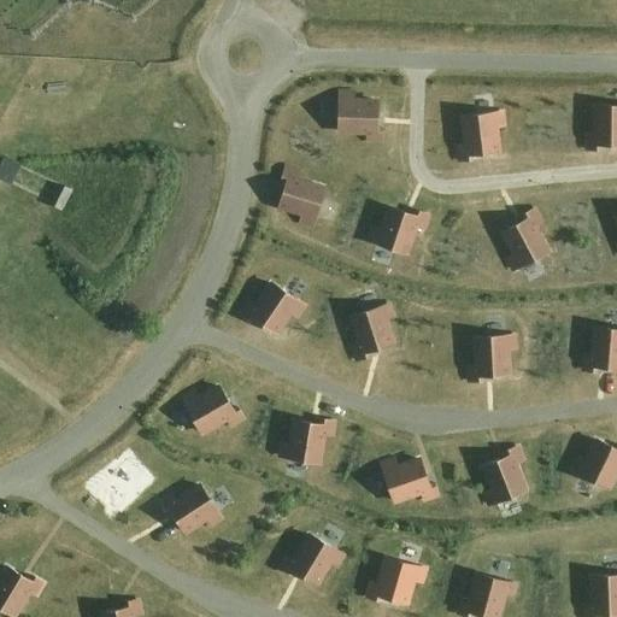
[(350,93),(340,93),(338,131),(364,133),(363,145),(380,146),(380,130),(375,130),(377,101),(350,100),(350,93)]
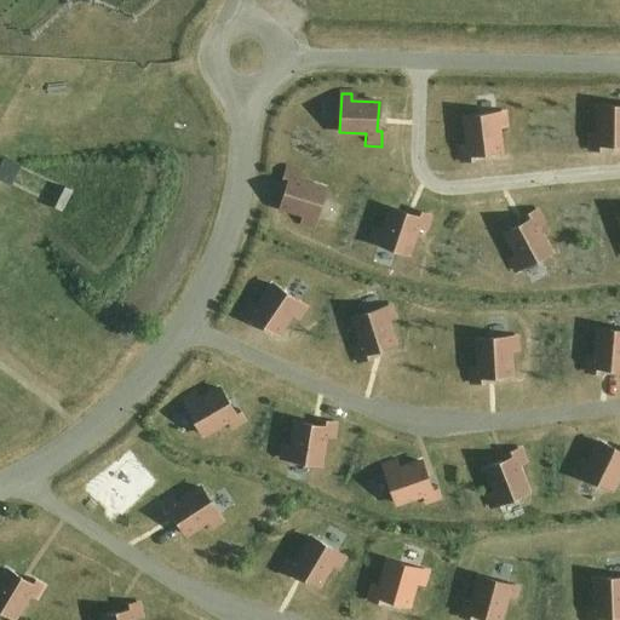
[(619,107),(596,107),(595,137),(583,136),(583,150),(598,151),(598,145),(619,145),(619,107)]
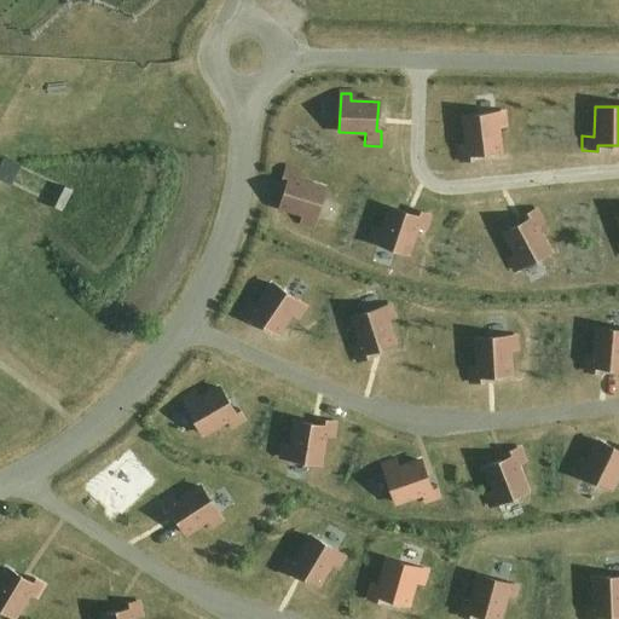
[(501,128),(499,113),(461,117),(464,146),(452,148),(455,163),(470,161),(469,155),(498,151),(496,128),(501,128)]
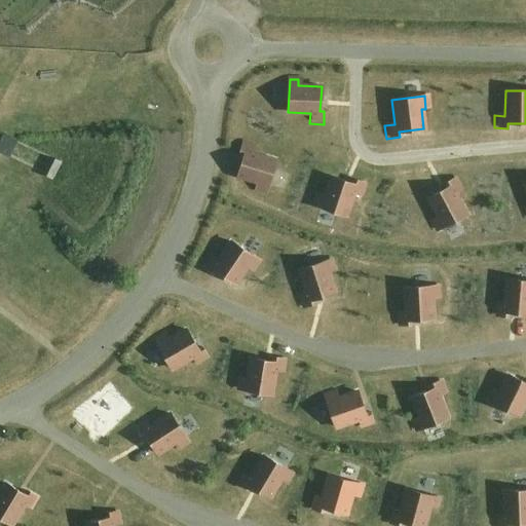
[(254,147),(241,143),(238,153),(245,155),(237,178),(254,183),(252,192),(265,196),(276,160),(252,153),(254,147)]
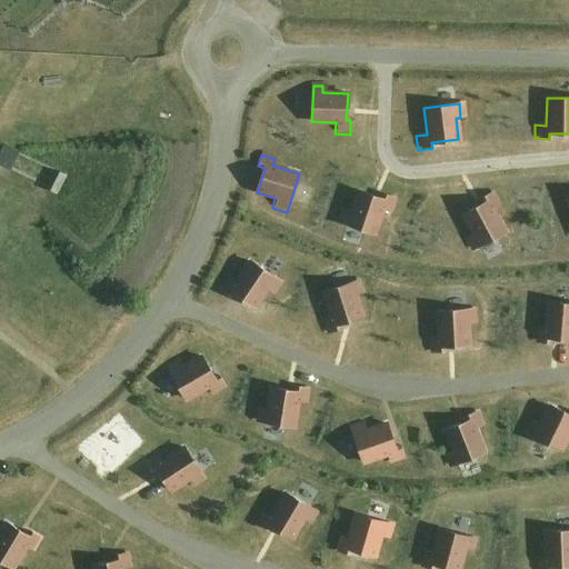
[(0,168),(0,182),(10,188),(16,178),(42,191),(48,178),(6,157),(0,168)]
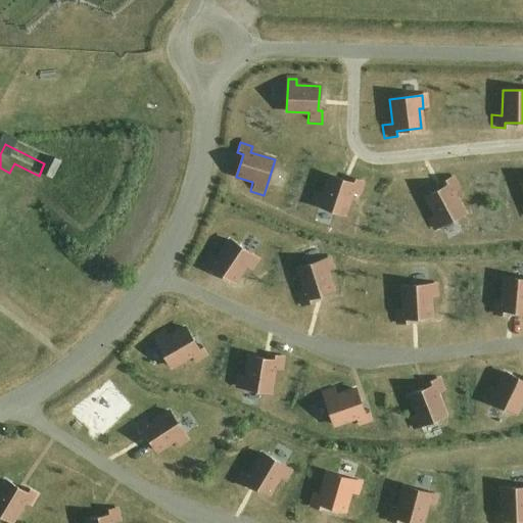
[(314,203),(345,215),(352,192),(360,194),(364,182),(353,178),(352,183),(330,176),(324,195),(317,192),(314,203)]
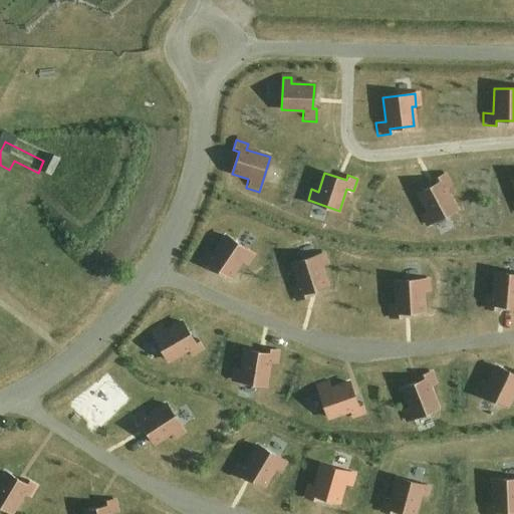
[(428,224),(457,209),(446,188),(452,185),(446,174),(437,179),(440,183),(420,194),(429,211),(423,215),(428,224)]
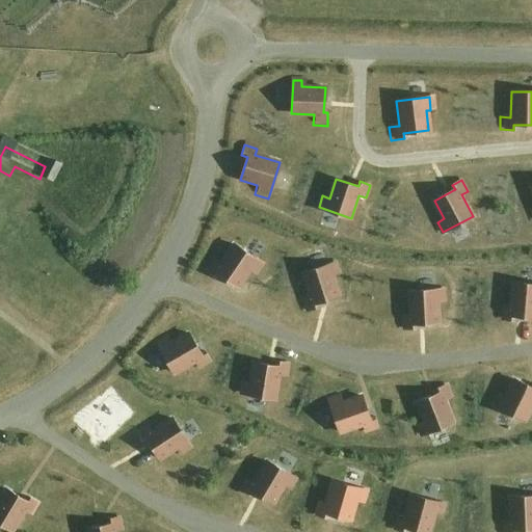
[(262,264),(234,243),(218,265),(211,260),(204,270),(214,277),(217,273),(239,288),(249,273),(254,275),(262,264)]
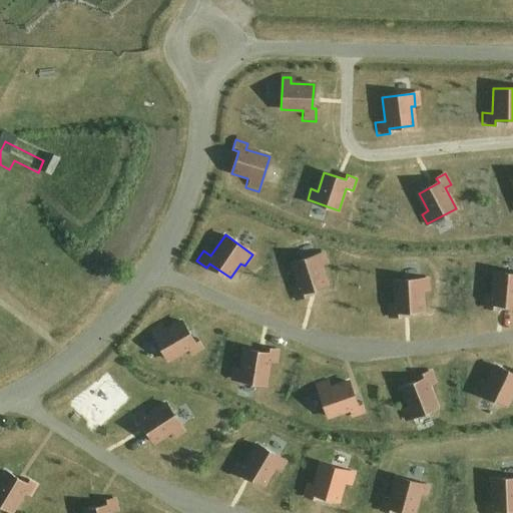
[(330,265),(326,251),(292,263),(299,286),(293,288),(297,302),(308,299),(306,293),(328,286),(323,267),(330,265)]
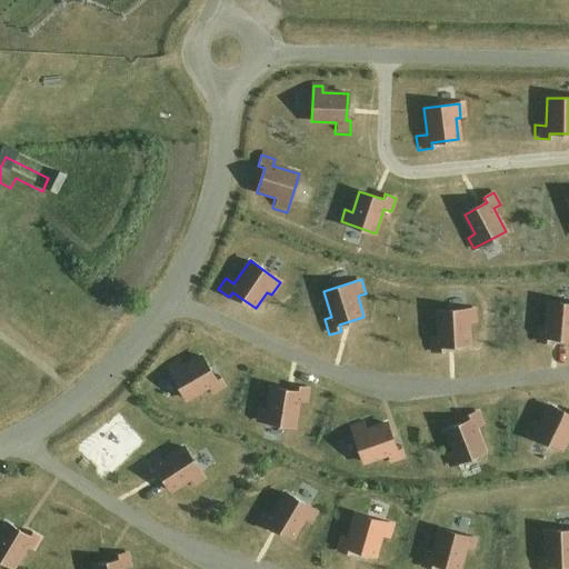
[(568,303),(547,302),(545,328),(532,327),(531,342),(547,343),(547,338),(568,340),(568,303)]
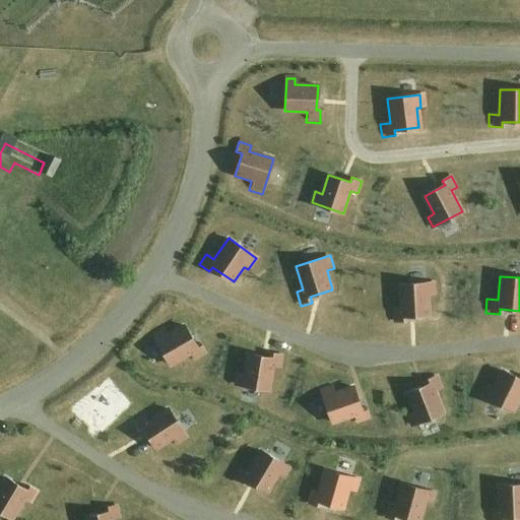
[(434,282),(400,284),(402,309),(395,309),(396,322),(406,321),(406,316),(429,315),(428,295),(435,295),(434,282)]
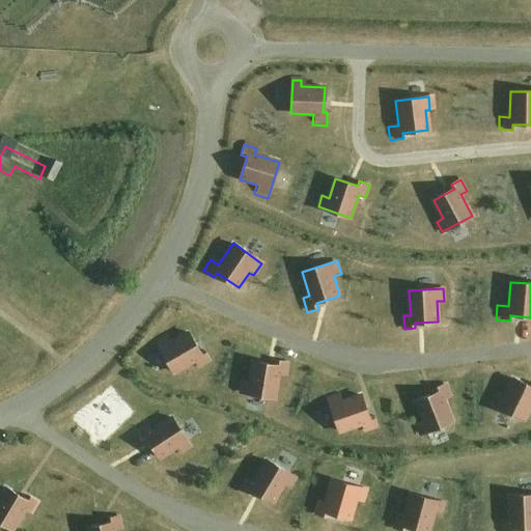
[(158,343),(174,372),(196,360),(199,366),(211,360),(205,351),(201,354),(189,333),(171,343),(167,337),(158,343)]
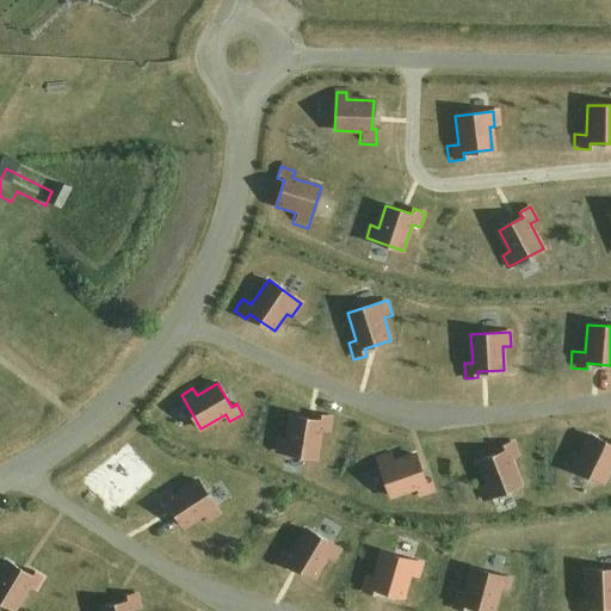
[(278,451),(316,458),(321,431),(329,432),(332,417),(320,415),(319,420),(292,417),(288,439),(281,438),(278,451)]
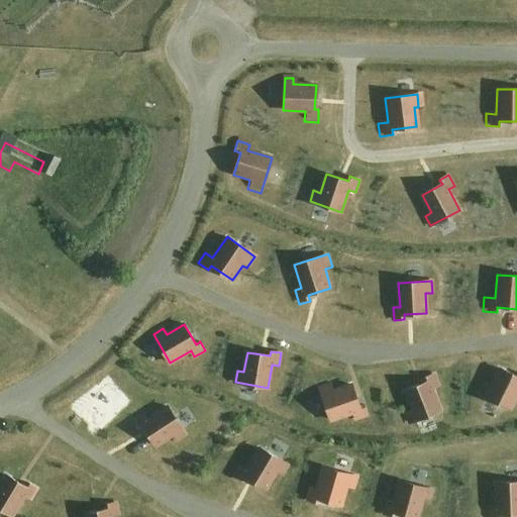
[(481,394),(511,408),(516,394),(516,376),(500,369),(492,387),(486,384),(481,394)]
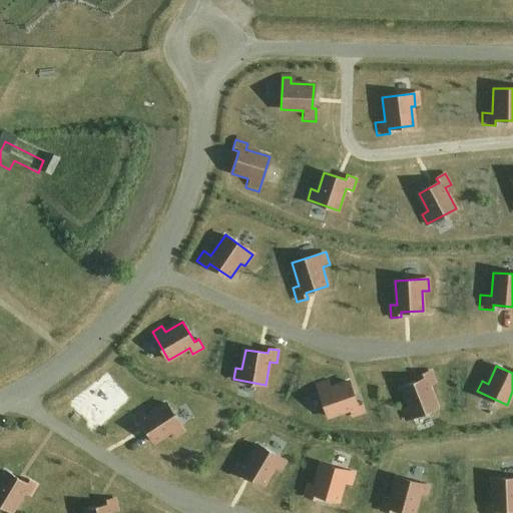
[(407,419),(438,407),(429,386),(435,383),(431,371),(421,375),(423,380),(402,388),(409,406),(403,409),(407,419)]
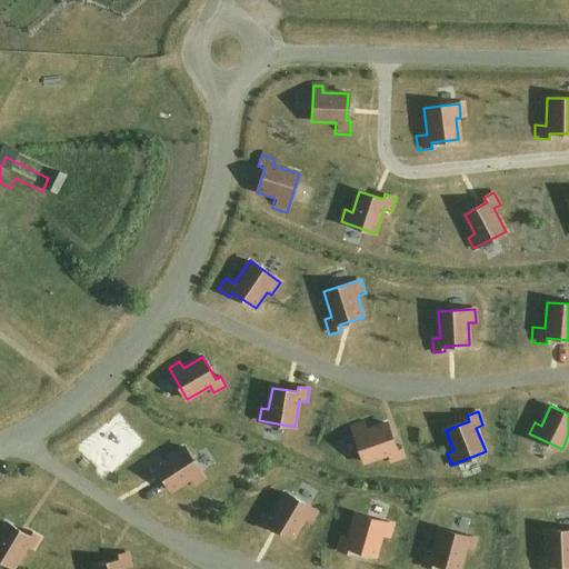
[(352,428),(365,462),(389,453),(391,461),(405,457),(401,446),(396,448),(388,423),(367,431),(365,423),(352,428)]
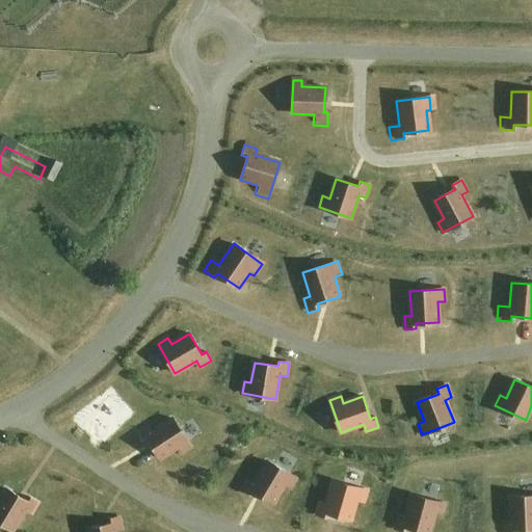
[(191,449),(171,418),(149,431),(144,425),(135,431),(141,441),(145,439),(160,460),(175,451),(178,456),(191,449)]
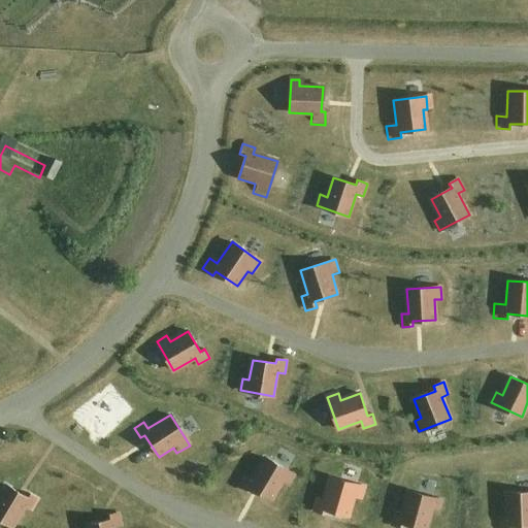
[(293,473),(264,457),(251,479),(243,474),(237,485),(248,491),(250,487),(272,499),(281,484),(286,487),(293,473)]
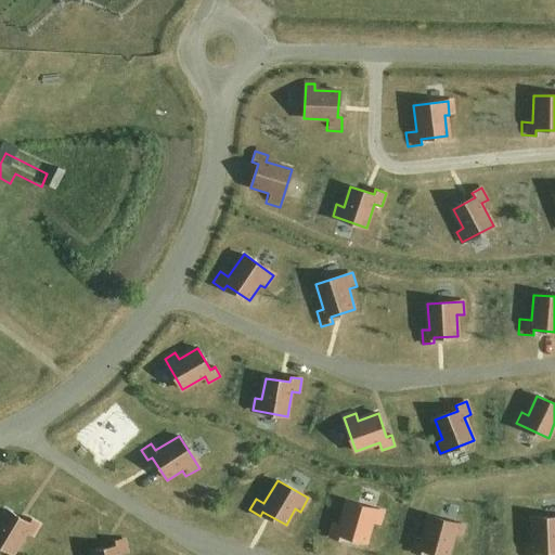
[(378,511),(347,501),(339,527),(328,524),(325,536),(339,541),(340,536),(365,543),(372,524),(374,525),(378,511)]
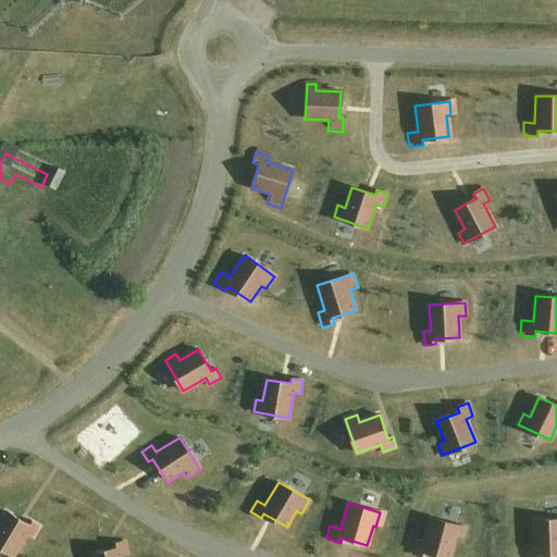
[(0,546),(14,555),(27,533),(33,537),(40,525),(31,520),(28,524),(7,511),(0,522),(0,546)]
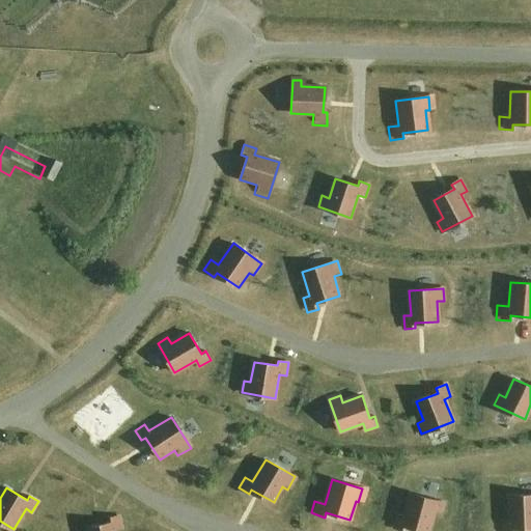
[(444,503),(411,494),(404,518),(398,515),(394,528),(404,530),(406,526),(423,530),(428,530),(434,512),(441,514),(444,503)]
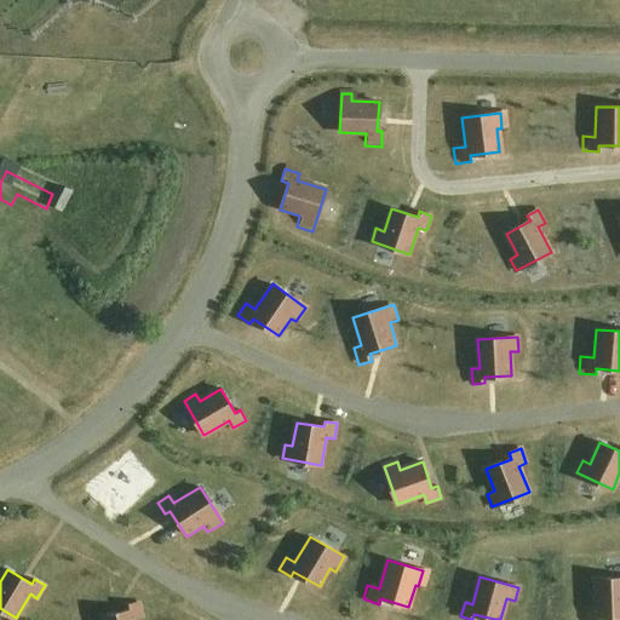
[(619,578),(595,579),(596,608),(589,608),(587,619),(600,619),(601,616),(619,615),(619,578)]
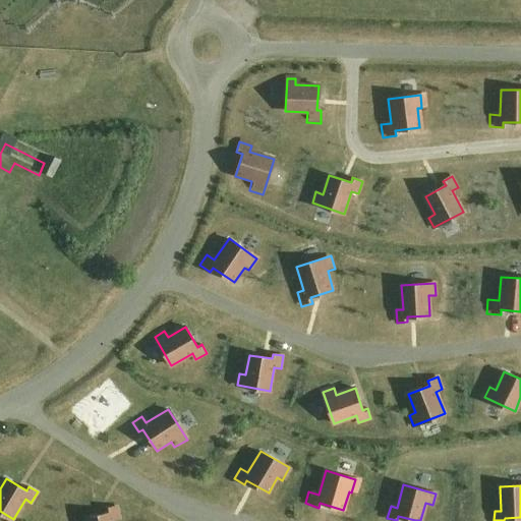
[(113,520),(120,519),(117,507),(107,509),(108,514),(85,518),(85,520),(113,520)]
